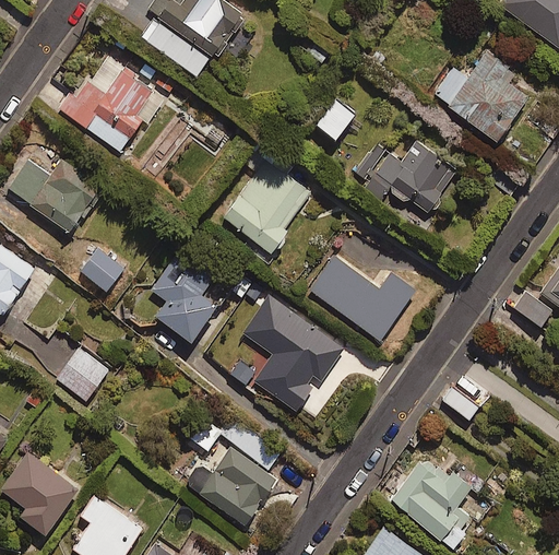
[(242,15),(221,0),(155,0),(147,11),(155,16),(141,37),(197,74),(211,54),(215,56),(242,15)]
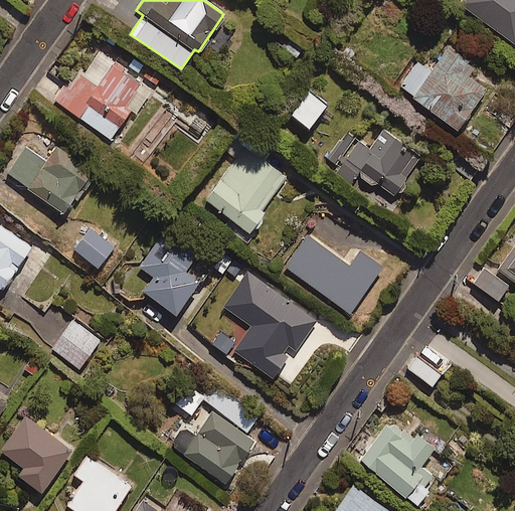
[(514,42),(514,0),(463,0),(460,5),(514,42)]
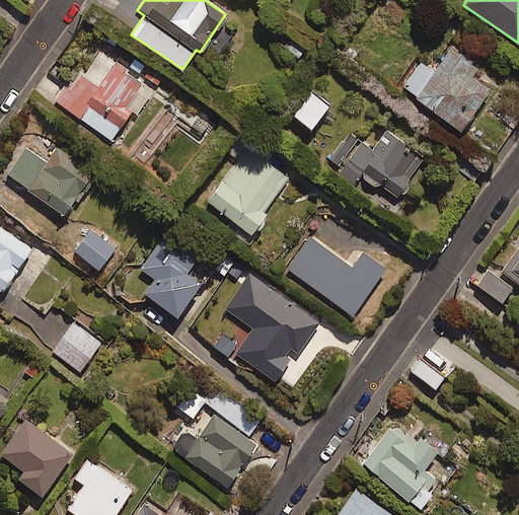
[(477,66),(452,49),(434,74),(420,64),(402,88),(460,129),(489,88),(470,75),(477,66)]
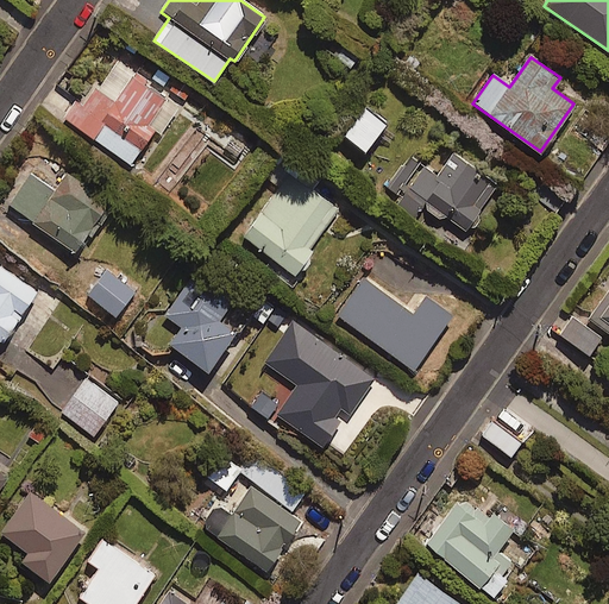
[(168,98),(120,64),(100,94),(89,86),(66,119),(130,164),(155,130),(149,125),(168,98)]
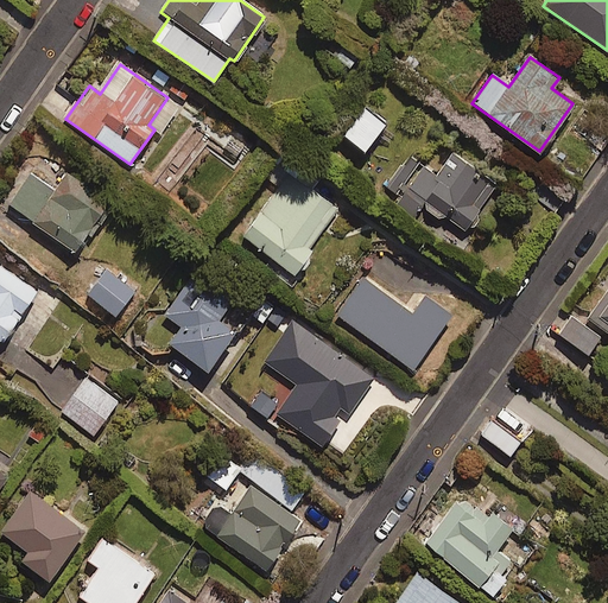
[(385,125),(365,108),(343,135),(363,152),(385,125)]
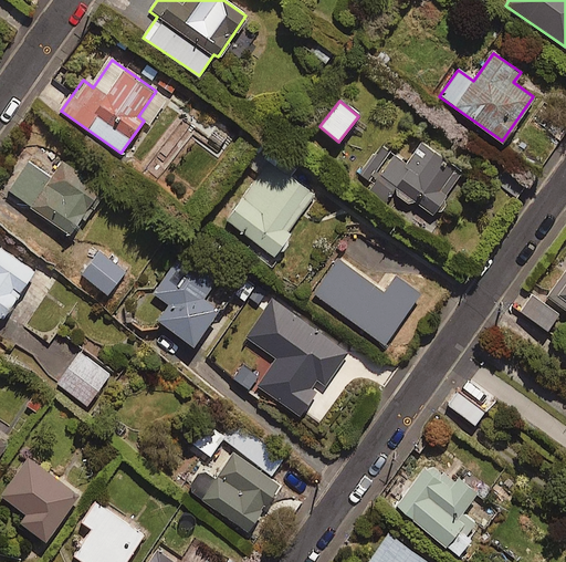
[(419,175),(378,147),(357,177),(371,186),(367,193),(386,205),(394,193),(431,217),(461,172),(433,154),(419,175)]
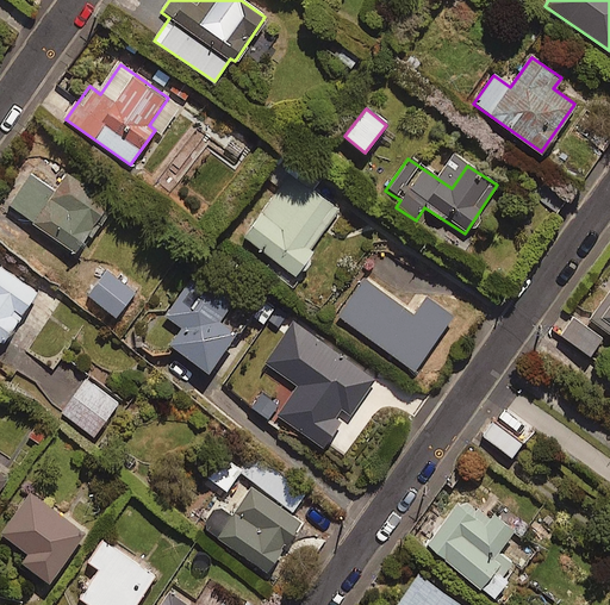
[(64,179),(38,160),(7,204),(76,254),(111,206),(68,175),(64,179)]
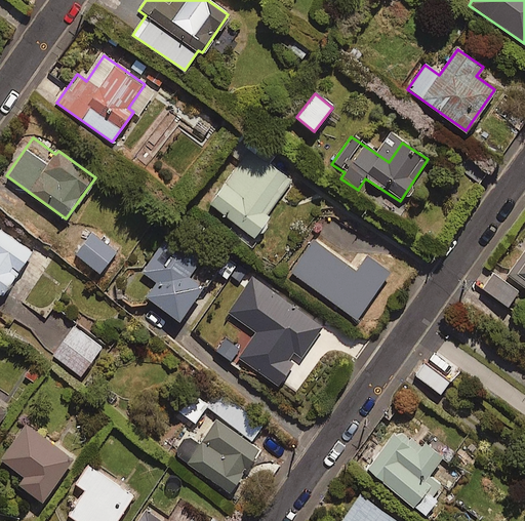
[(270,216),(267,213),(290,182),(249,151),(209,204),(254,237),(270,216)]
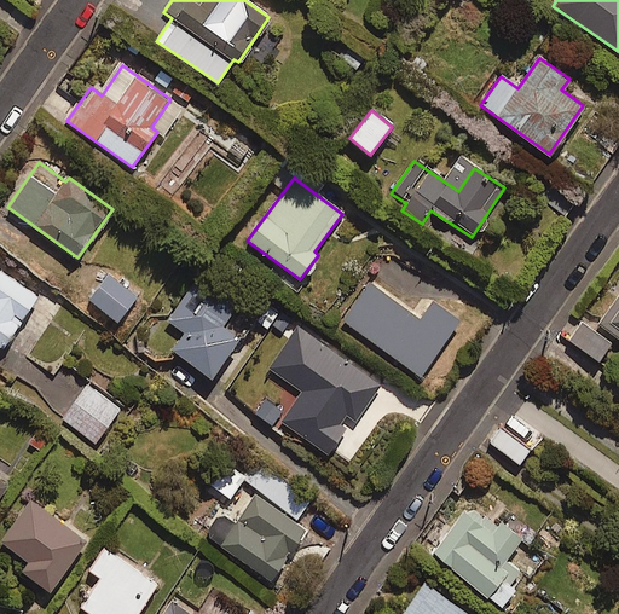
[(36,299),(0,272),(0,346),(1,348),(36,299)]
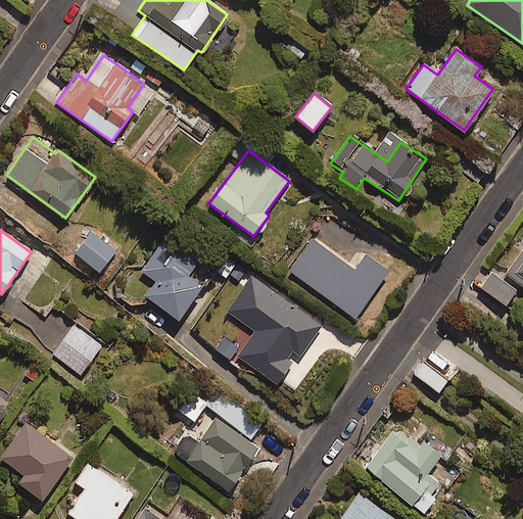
[(115,252),(91,233),(75,253),(99,273),(115,252)]
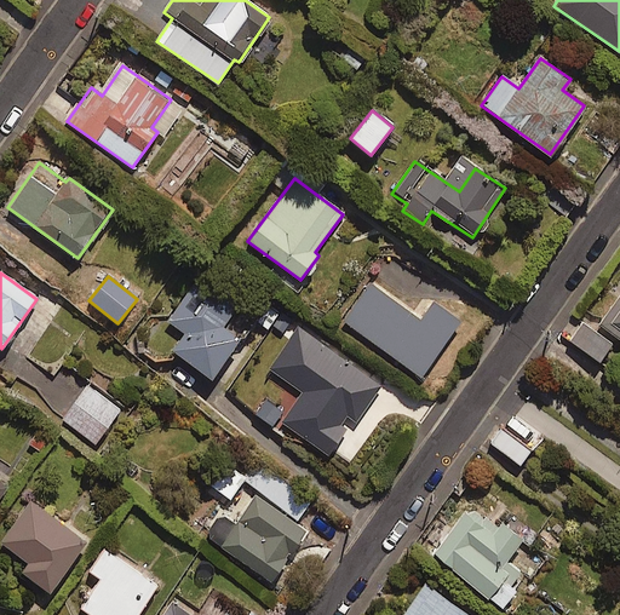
[(236,306),(199,281),(170,325),(185,334),(174,352),(212,377),(237,338),(223,327),(236,306)]
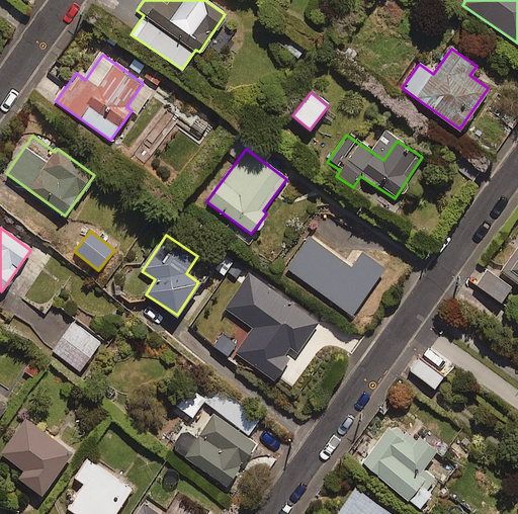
[(350,268),(310,240),(288,271),(352,315),(383,268),(361,253),(350,268)]
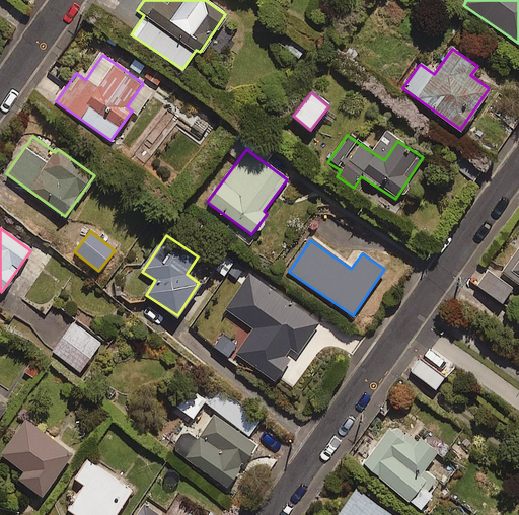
[(518,247),(502,272),(518,284),(518,247)]
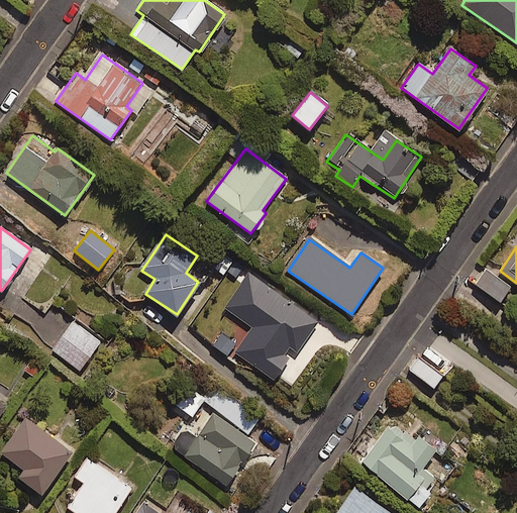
[(510,287),(486,269),(475,284),(499,302),(510,287)]
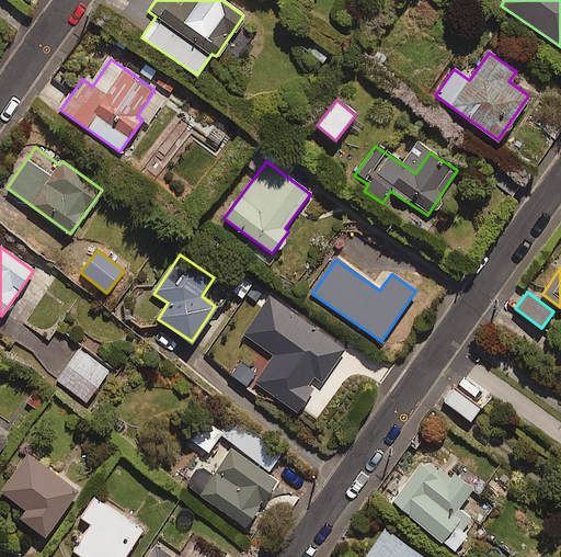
[(248,338),(240,349),(250,355),(258,345),(273,356),(254,383),(296,412),(313,387),(309,385),(315,377),(321,383),(344,351),(268,297),(242,334),(248,338)]
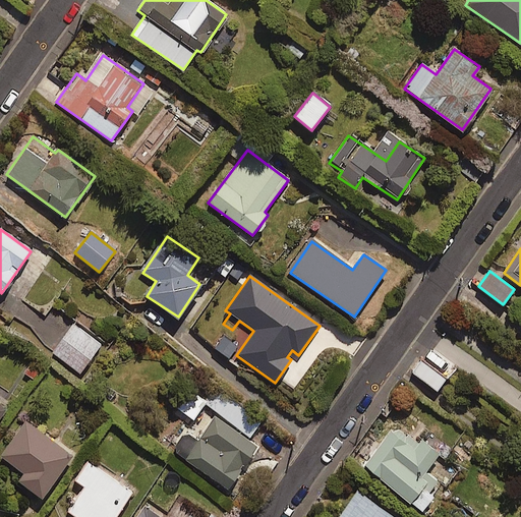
[(100,346),(73,326),(53,354),(80,374),(100,346)]
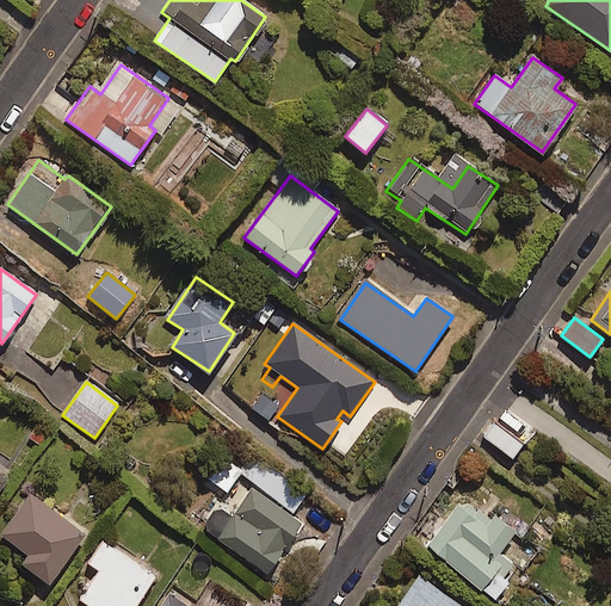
[(537,426),(513,406),(487,438),(511,458),(537,426)]
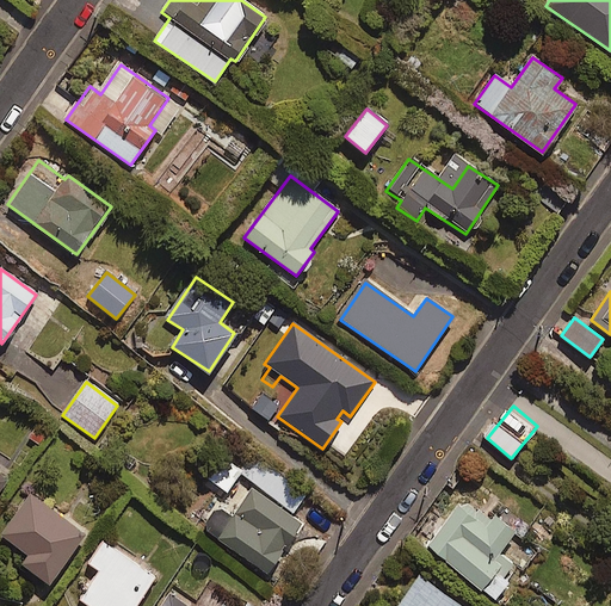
[(253,487),(291,517),(304,498),(234,446),(209,482),(227,495),(240,477),(253,487)]
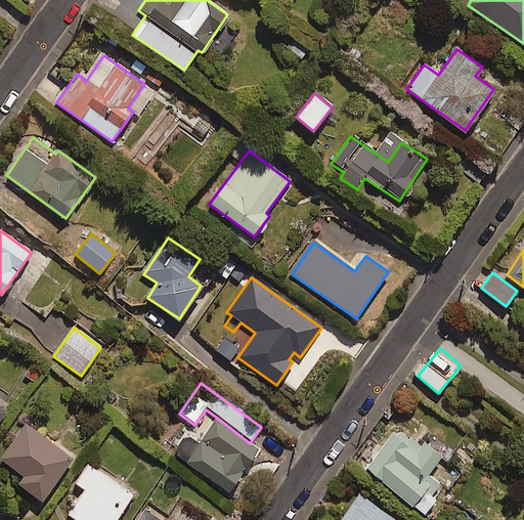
[(250,443),(217,418),(199,443),(186,434),(173,452),(227,491),(258,448),(250,443)]
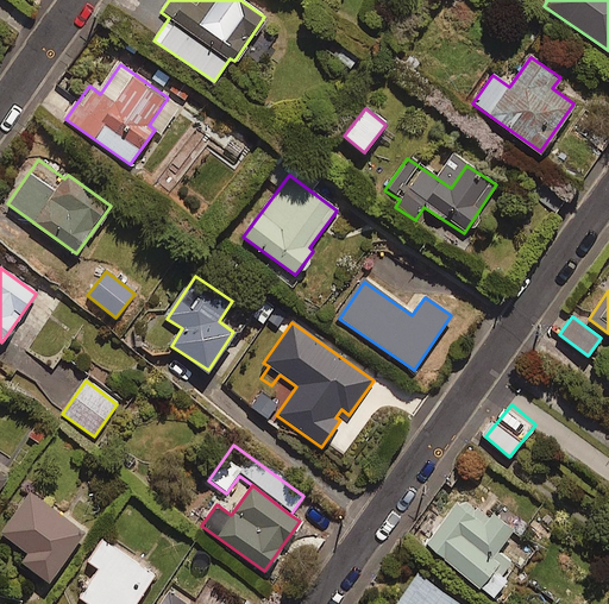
[(83,532),(27,494),(0,533),(26,552),(20,561),(50,582),(83,532)]
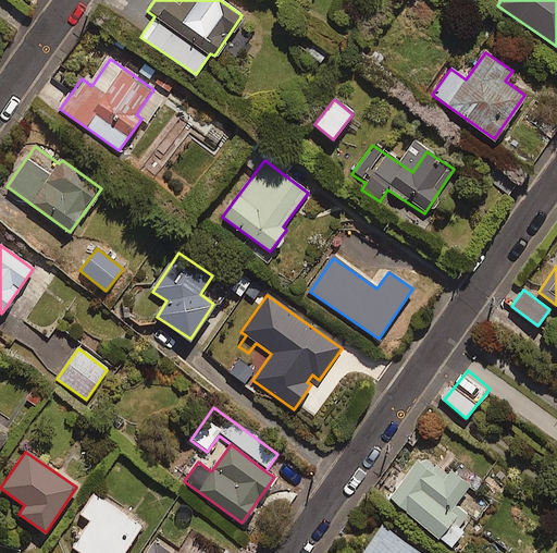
[(468,487),(423,452),(390,496),(450,544),(472,518),(454,504),(468,487)]
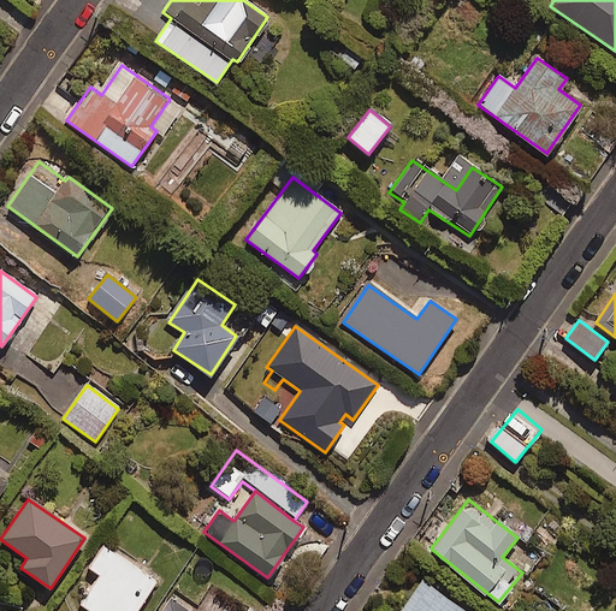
[(136,610),(155,582),(102,547),(89,569),(100,576),(82,604),(92,610),(136,610)]
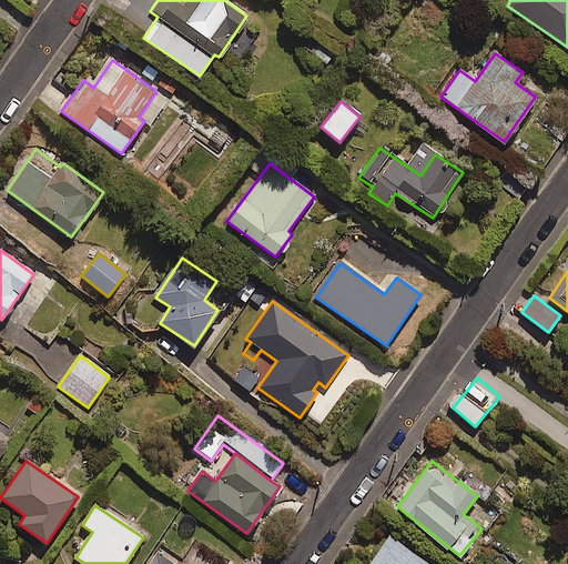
[(427,563),(389,537),(371,563),(427,563)]
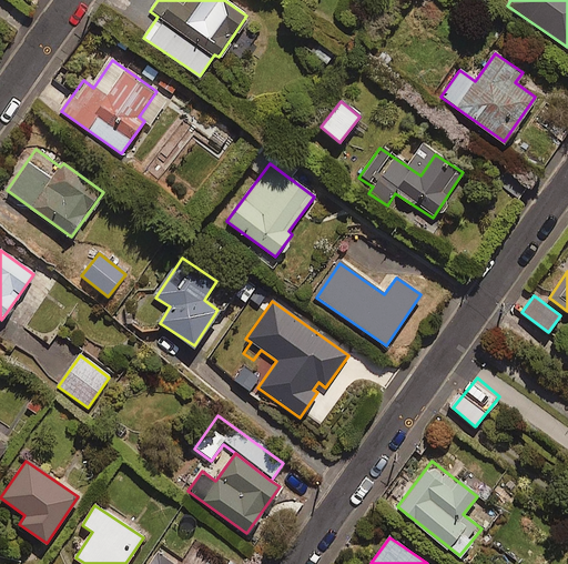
[(172,563),(159,553),(150,563),(172,563)]
